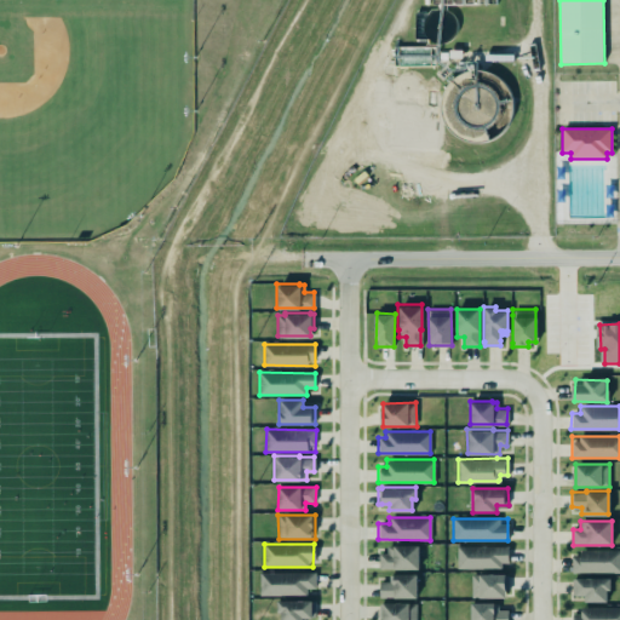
[(378,552),(386,552),(386,545),(392,545),(392,544),(418,544),(418,568),(378,568),(378,552)]
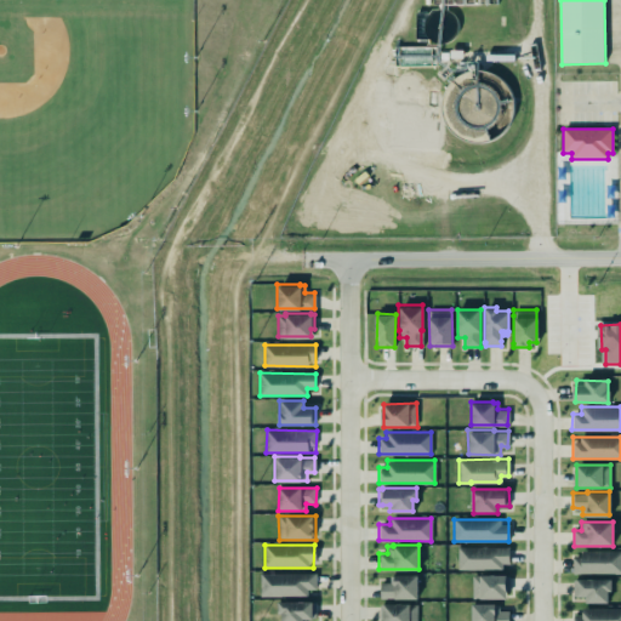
[(457,569),(507,569),(507,547),(457,547),(457,569)]
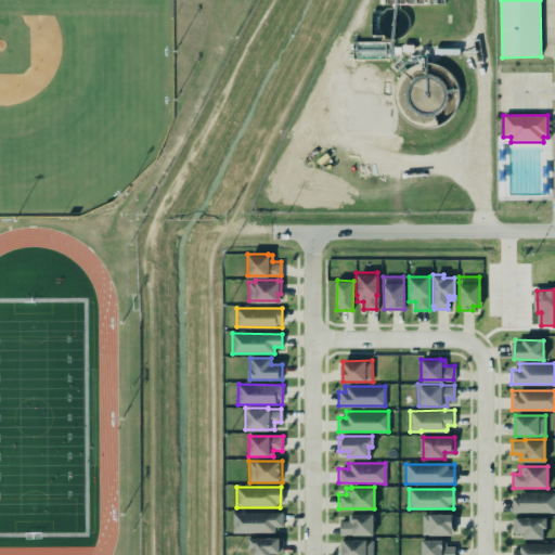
[(511,512),(511,498),(519,498),(519,492),(554,492),(554,513),(546,513),(546,511),(511,512)]
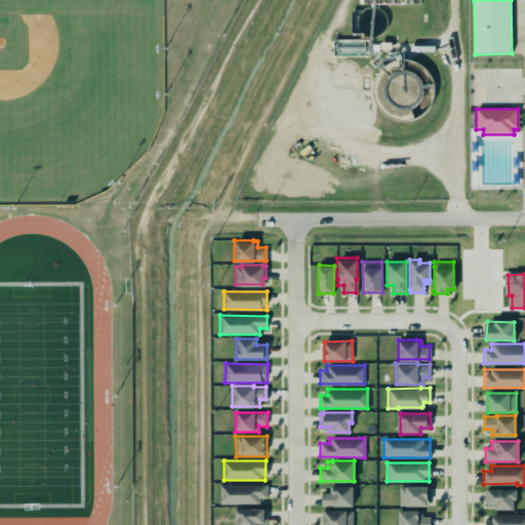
[(219,484),(218,503),(258,503),(258,497),(266,497),(266,484),(219,484)]
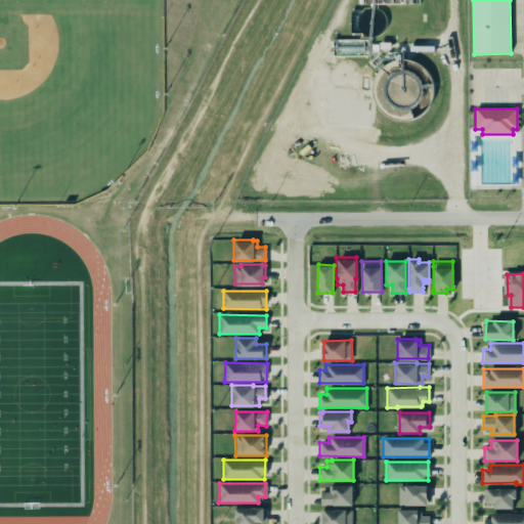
[(319,504),(323,504),(323,503),(332,504),(350,505),(351,504),(351,484),(332,484),(332,485),(328,485),(328,490),(320,490),(319,504)]
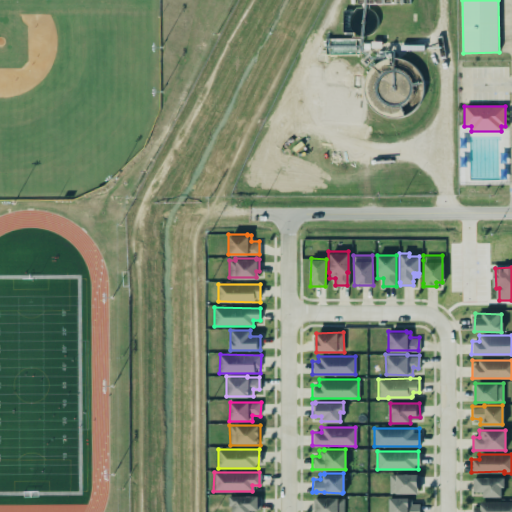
[(388,475),(394,474),(394,473),(416,473),(416,474),(419,474),(419,487),(417,487),(417,492),(395,492),(389,492),(388,475)]
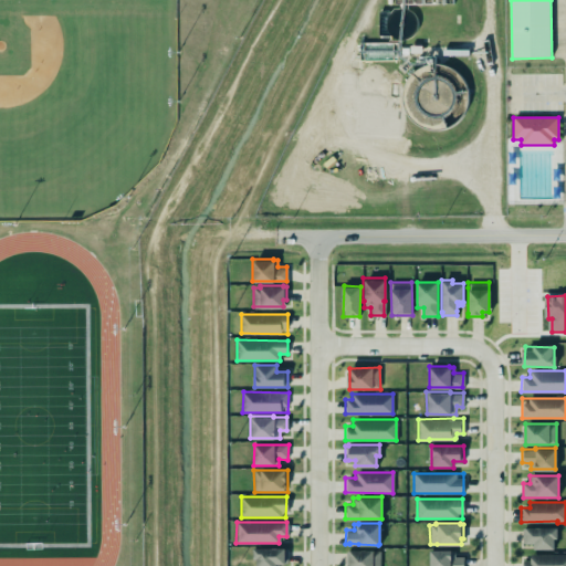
[(556,549),(556,527),(525,528),(525,544),(534,544),(534,549),(556,549)]
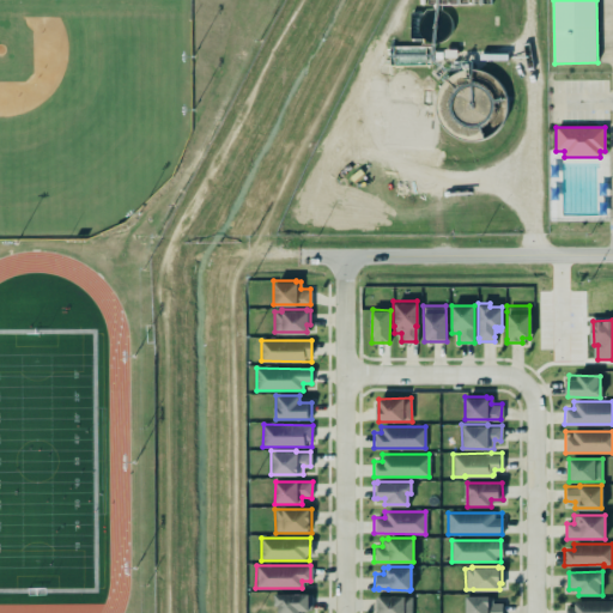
[(311,594),(275,594),(275,612),(302,612),(311,612),(311,594)]
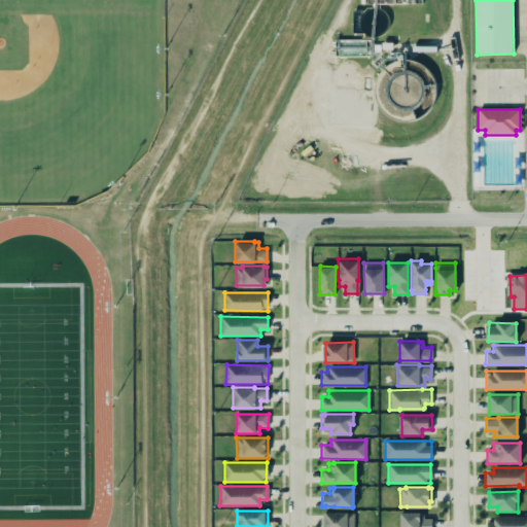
[(325,526),(353,526),(353,513),(325,513),(325,526)]
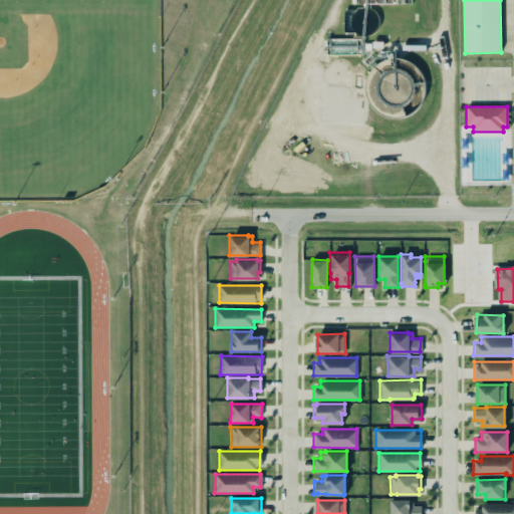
[(391,513),(421,513),(421,506),(414,505),(414,500),(391,500),(391,513)]
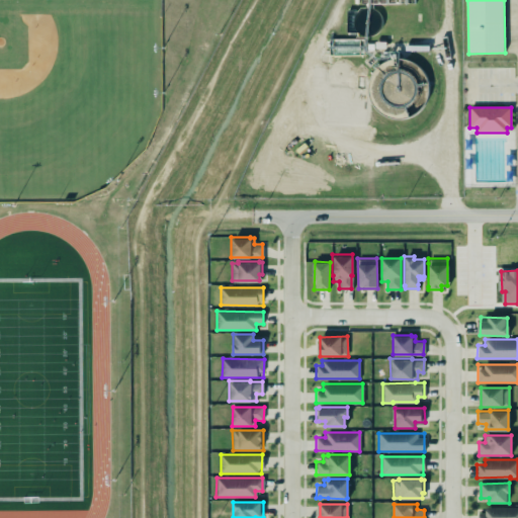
[(517,517),(517,507),(485,507),(485,513),(478,513),(478,517),(517,517)]
